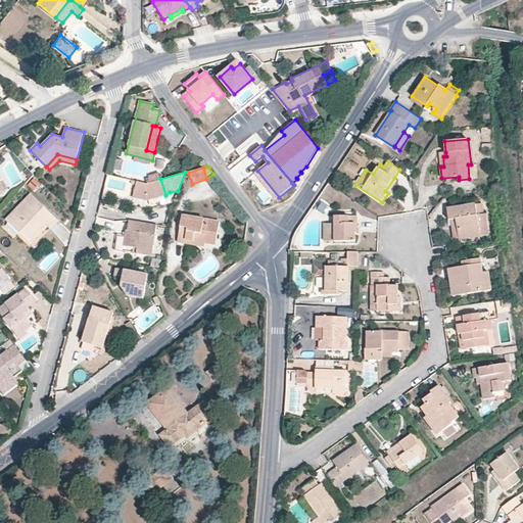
[(160,179),(159,173),(152,175),(153,177),(149,178),(146,179),(147,183),(160,179)]
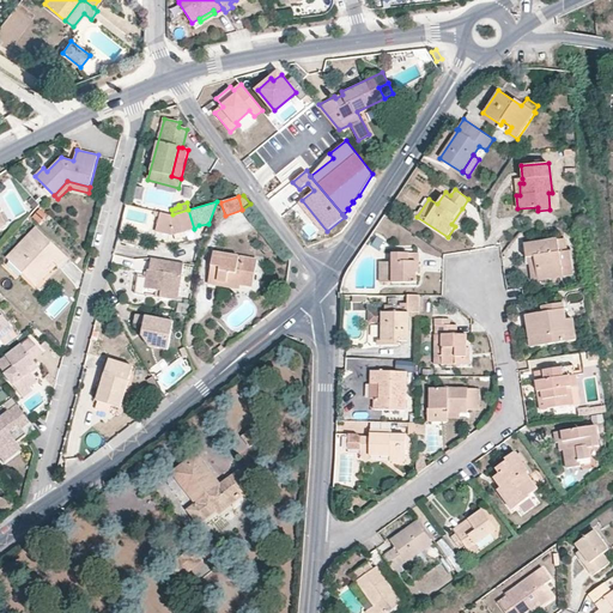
[(455,226),(466,211),(462,208),(451,224),(455,226)]
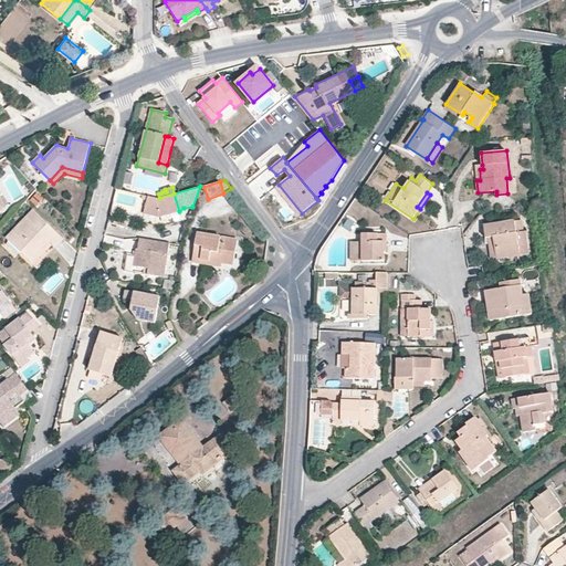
[(179,211),(174,194),(159,198),(159,199),(147,196),(143,212),(158,217),(179,211)]
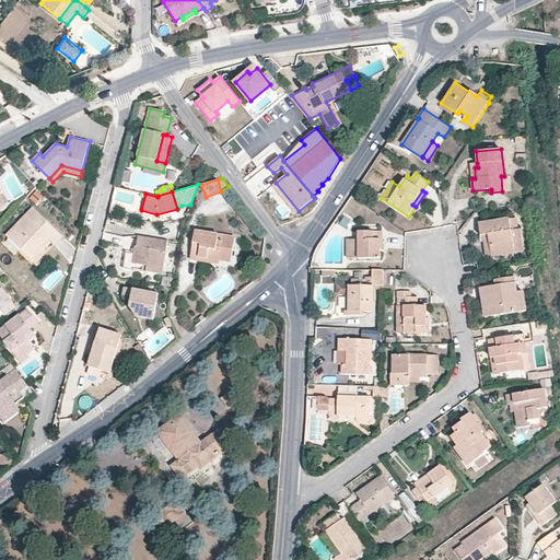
[(62,235),(34,208),(7,236),(31,259),(49,238),(55,244),(62,235)]
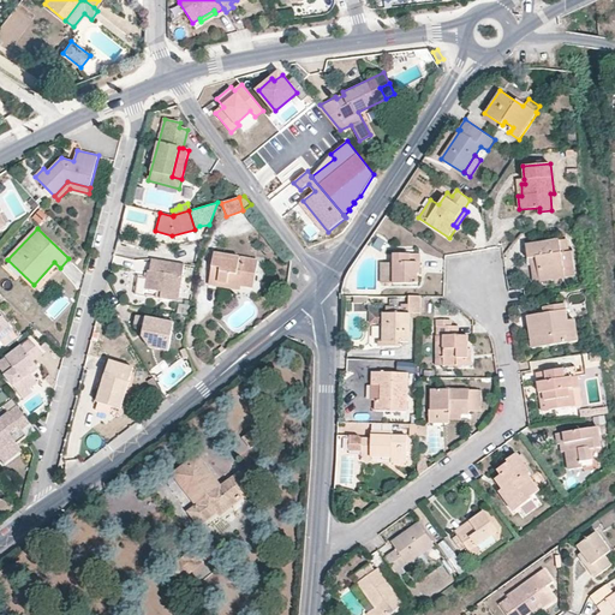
[(527,258),(530,258),(536,257),(539,281),(539,282),(575,276),(571,251),(562,252),(560,239),(525,244),(527,258)]
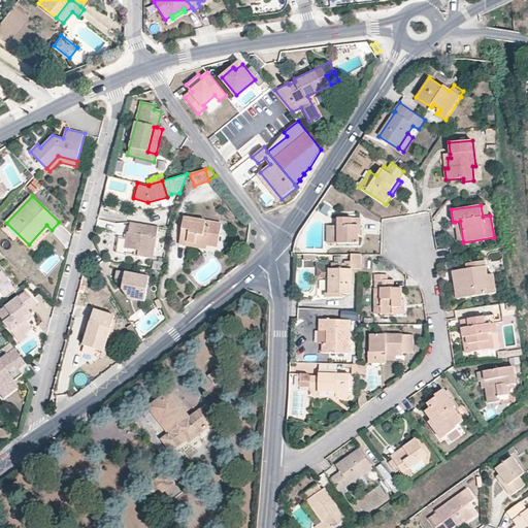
[(178,242),(186,243),(186,240),(206,243),(217,245),(221,223),(183,217),(178,242)]
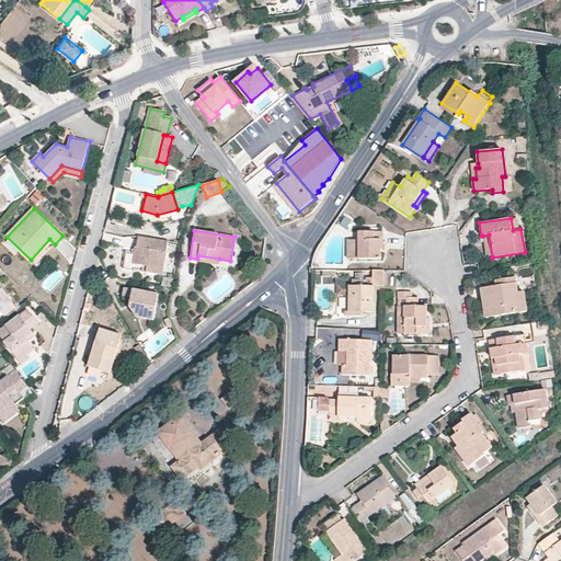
[(381,259),(381,239),(385,239),(384,231),(358,231),(358,240),(346,239),(346,259),(381,259)]
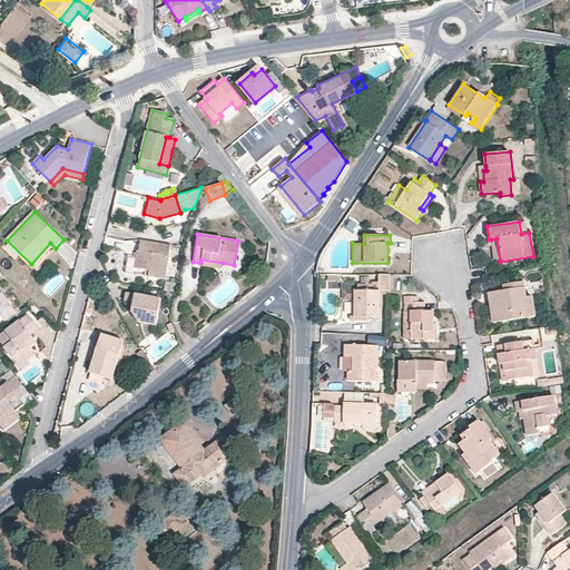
[(165,278),(170,244),(139,239),(137,249),(136,249),(133,267),(148,269),(147,276),(165,278)]
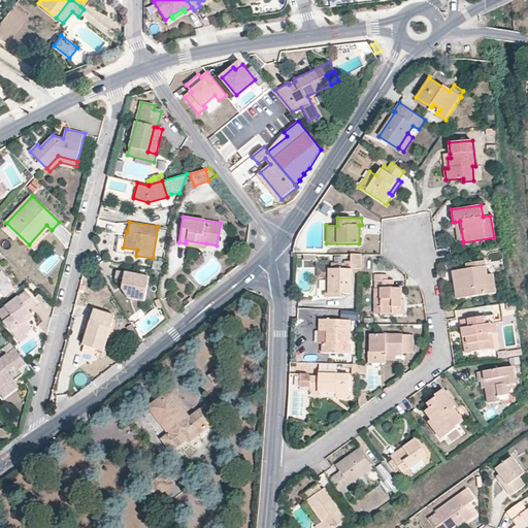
[(31,246),(50,228),(46,225),(29,244),(31,246)]
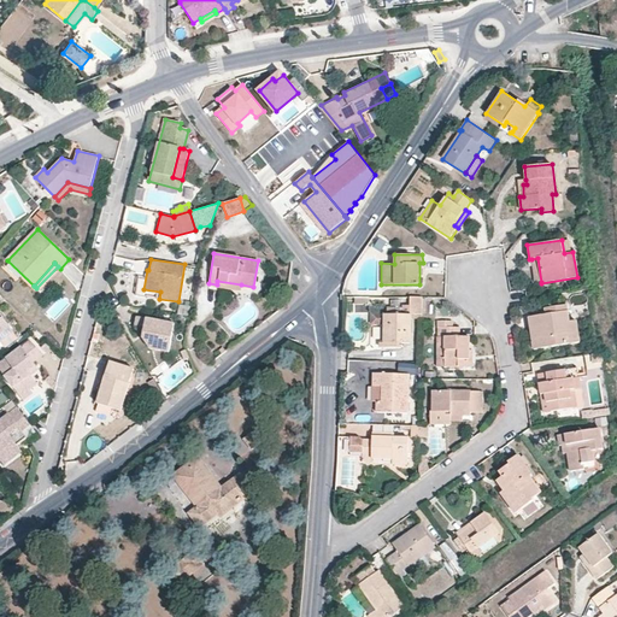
[(403,305),(403,307),(404,307),(403,315),(387,313),(386,313),(385,324),(383,323),(381,325),(381,348),(405,348),(405,344),(411,344),(411,315),(423,315),(423,297),(410,297),(410,305),(403,305)]
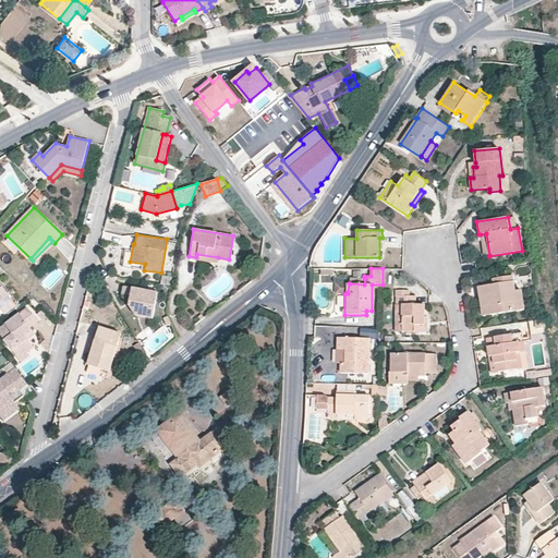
[(525,310),(522,290),(516,291),(513,276),(493,279),(494,284),(478,287),(483,316),(525,310)]
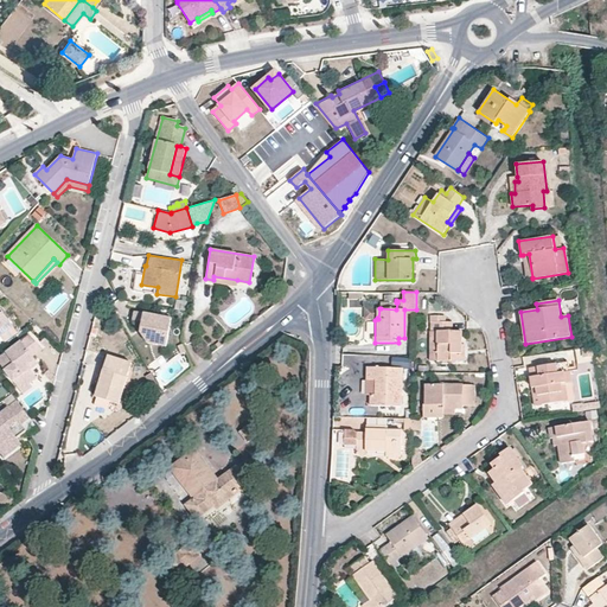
[(13,326),(0,308),(0,334),(1,336),(13,327),(13,326)]
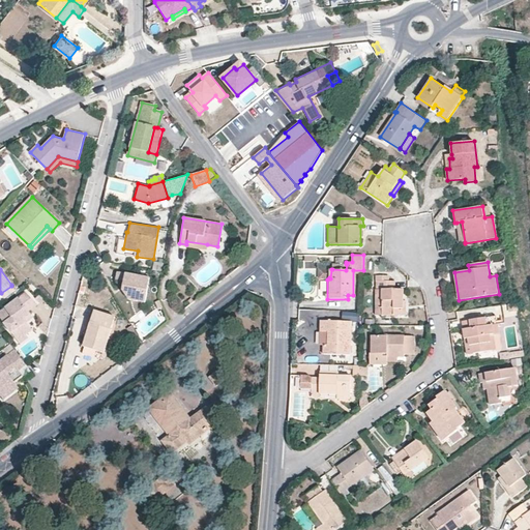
[(330,269),(320,269),(319,278),(329,277),(330,278),(331,269),(330,269)]
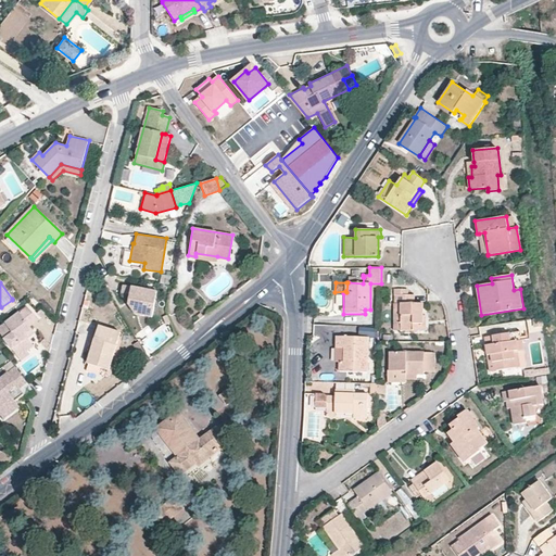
[(153,317),(158,290),(123,285),(122,293),(130,295),(128,305),(135,315),(153,317)]
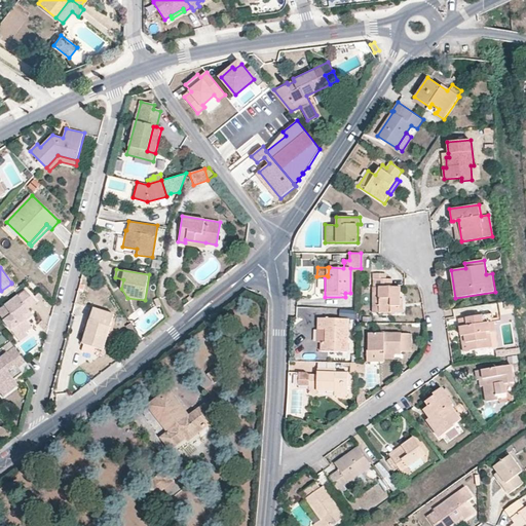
[(401,298),(401,287),(392,287),(392,278),(386,278),(386,273),(373,273),(373,312),(403,312),(403,298),(401,298)]
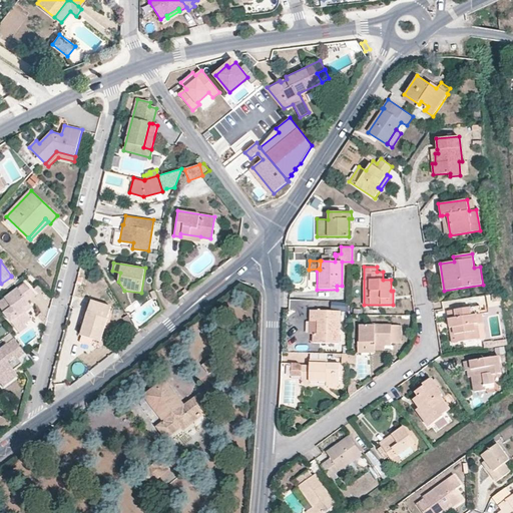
[(5,290),(15,283),(11,277),(1,284),(5,290)]
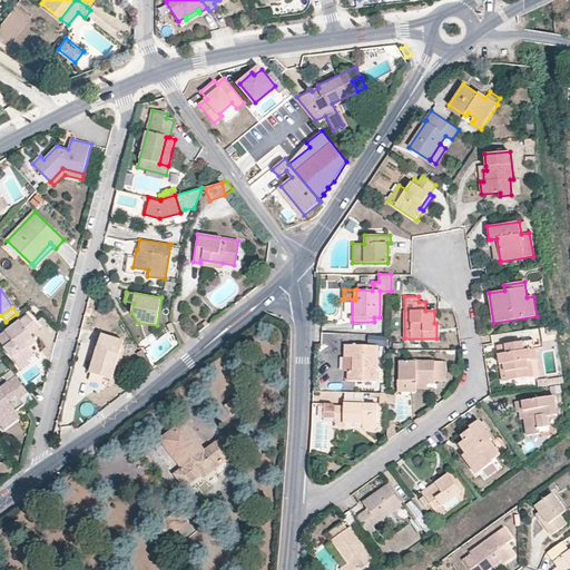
[(27,343),(33,337),(31,334),(40,327),(28,314),(0,335),(0,341),(19,366),(28,360),(35,354),(29,347),(27,343)]
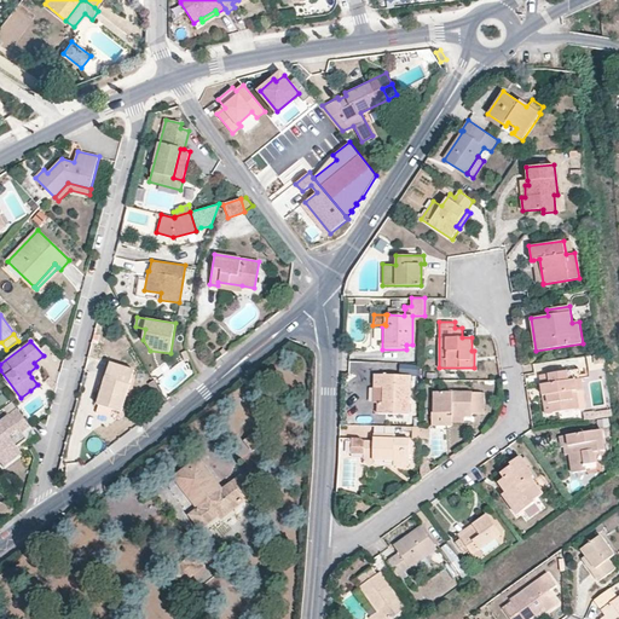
[(47,354),(53,348),(47,343),(41,348),(47,354)]
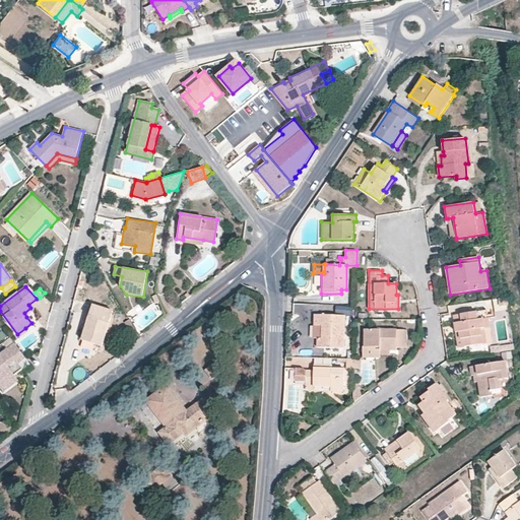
[(103,346),(114,311),(92,305),(81,340),(82,340),(94,344),(103,346)]
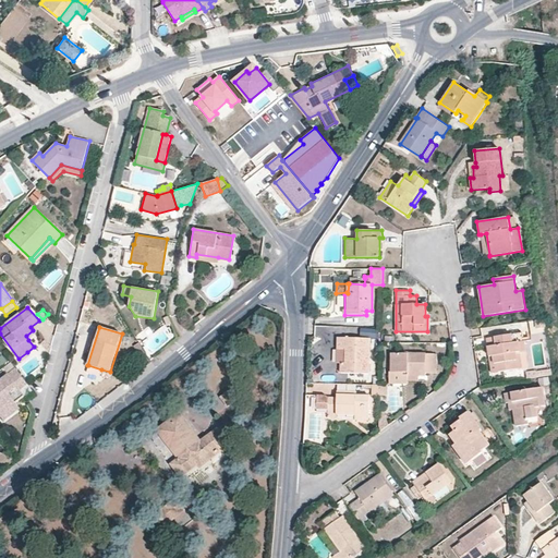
[(28,340),(36,335),(33,330),(26,336),(28,340)]
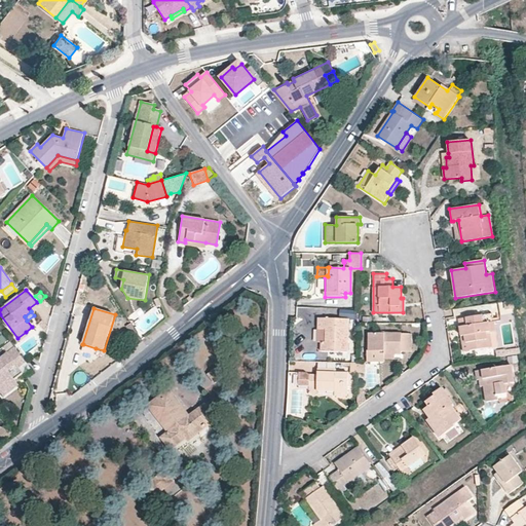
[(489,348),(487,334),(495,333),(492,313),(458,318),(461,336),(464,336),(465,343),(468,343),(470,351),(489,348)]
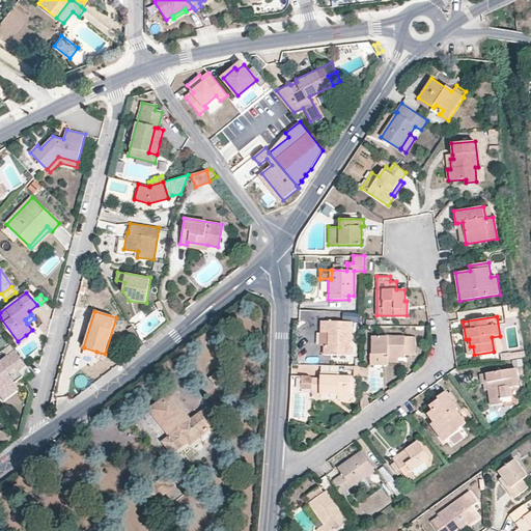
[(352,356),(354,323),(322,320),(320,345),(325,345),(324,355),(352,356)]
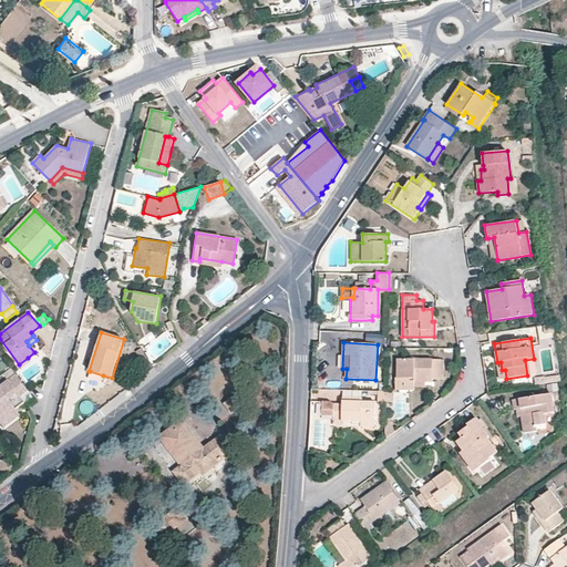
[(53,352),(47,344),(42,349),(51,359),(53,352)]
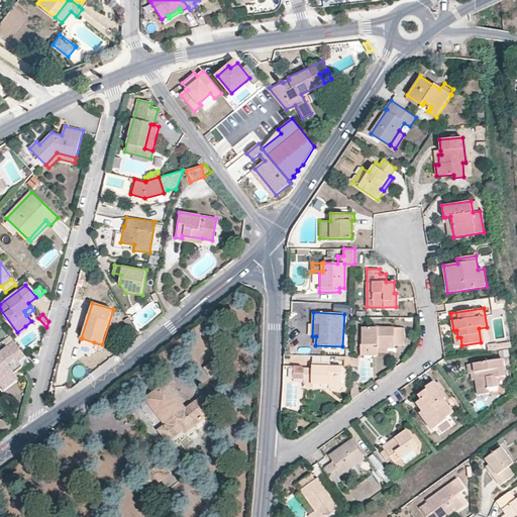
[(134,327),(128,317),(124,320),(130,329),(134,327)]
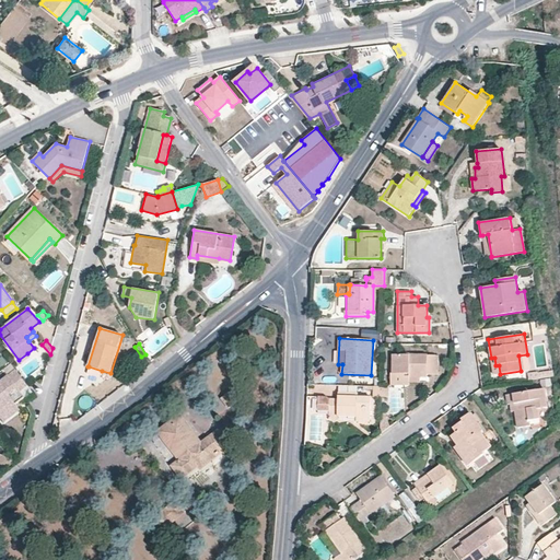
[(22,364),(31,357),(27,353),(19,360),(22,364)]
